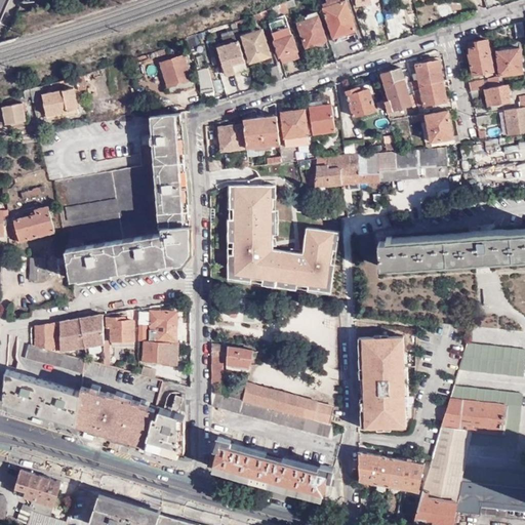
[(346,0),(332,0),(322,4),(334,38),(356,30),(346,0)]
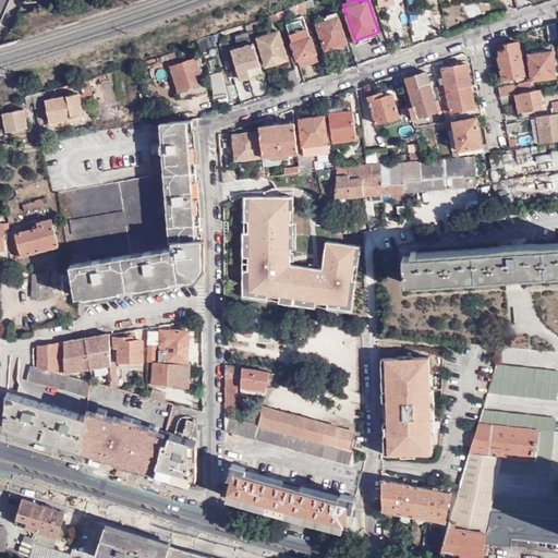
[(303,1),(276,14),(279,20),(306,9),(303,1)]
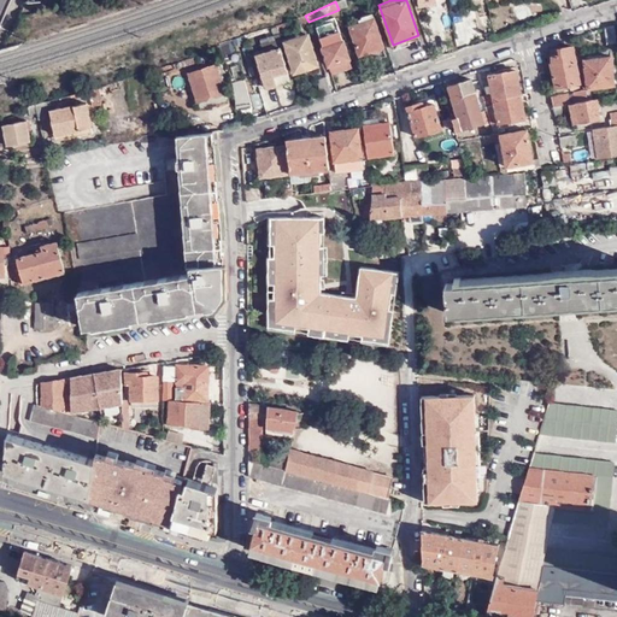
[(515,10),(519,22),(530,17),(526,6),(515,10)]
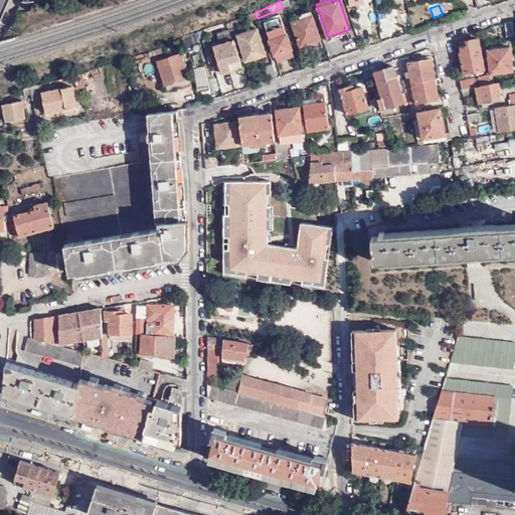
[(311,12),(302,15),(302,19),(292,23),(300,46),(320,39),(311,12)]
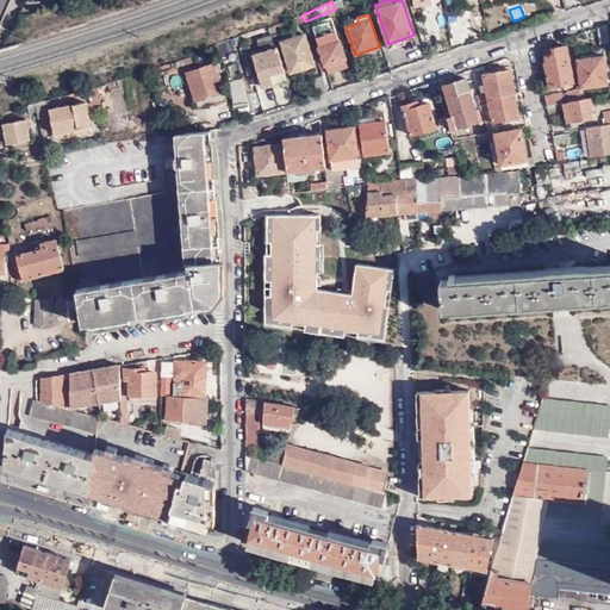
[(302,16),(273,26),(274,29),(274,32),(305,22),(302,16)]
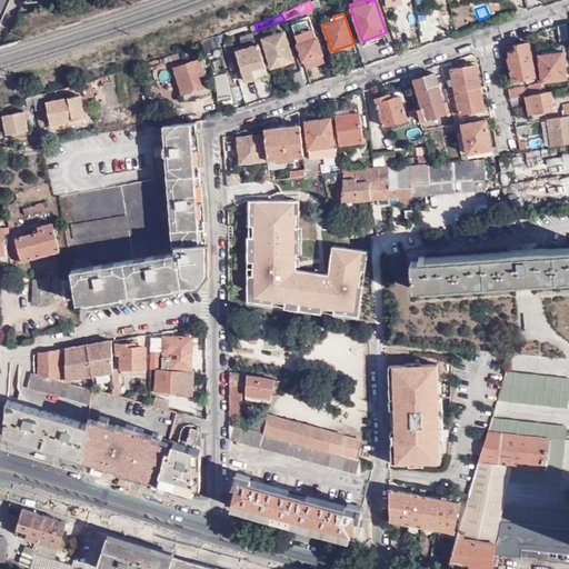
[(309,16),(290,22),(306,68),(325,61),(309,16)]
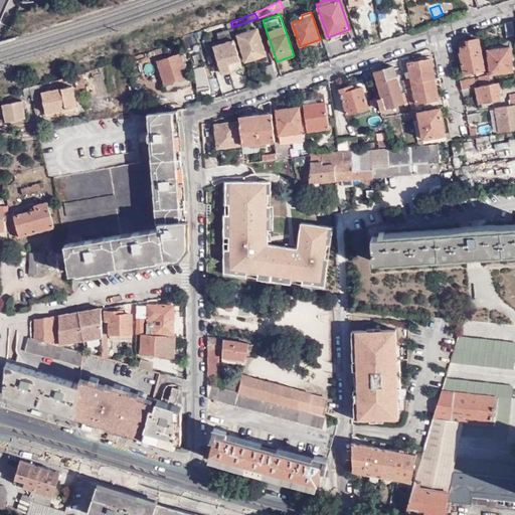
[(512,20),(504,23),(506,35),(514,33),(512,20)]
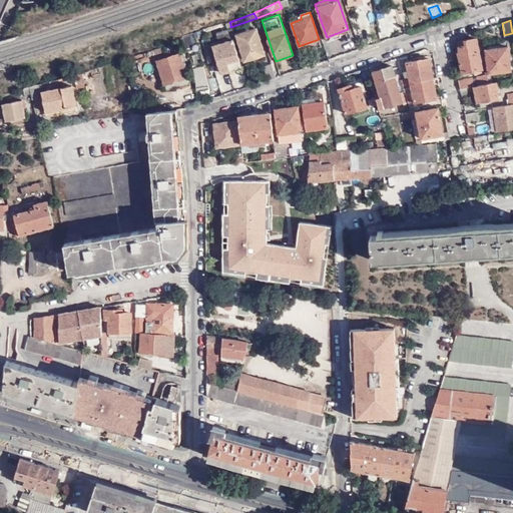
[(255,29),(235,35),(244,61),(264,54),(255,29)]
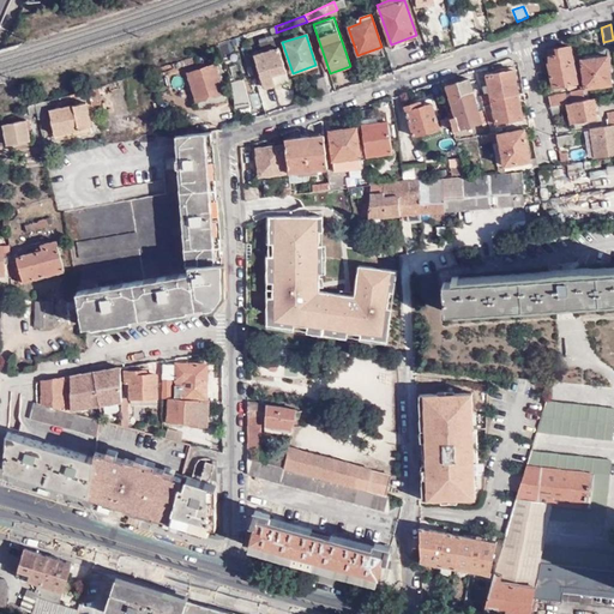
[(569,47),(549,50),(551,64),(547,64),(551,85),(575,82),(569,47)]
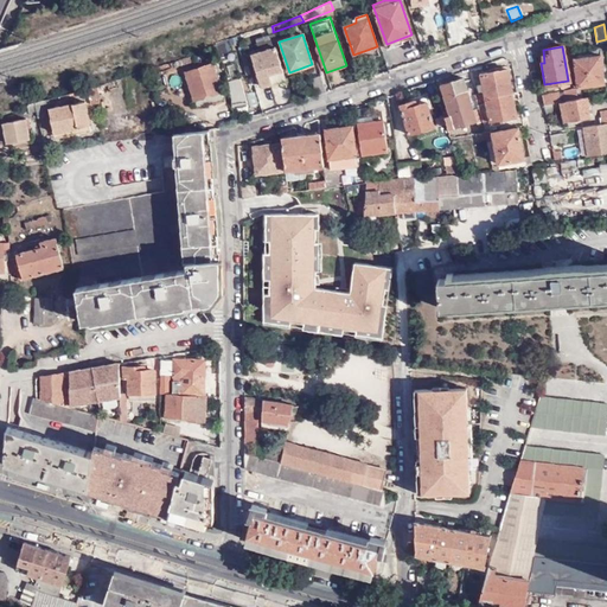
[(275,48),(274,49),(251,56),(261,85),(272,83),(269,75),(281,71),(275,48)]
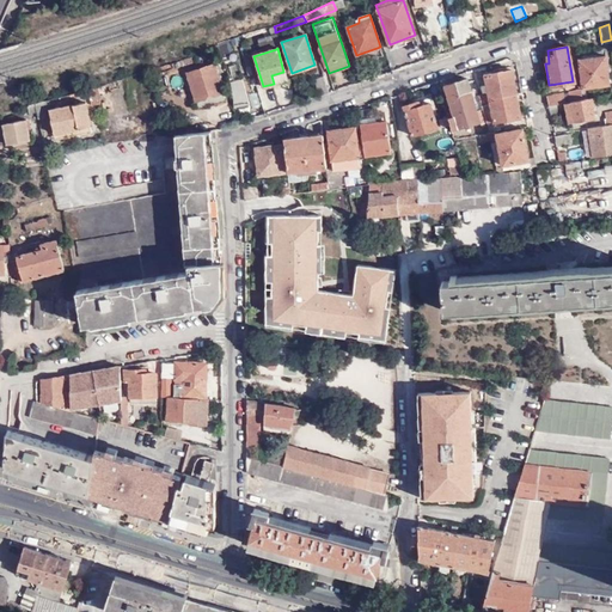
[(606,55),(580,59),(583,86),(610,83),(606,55)]
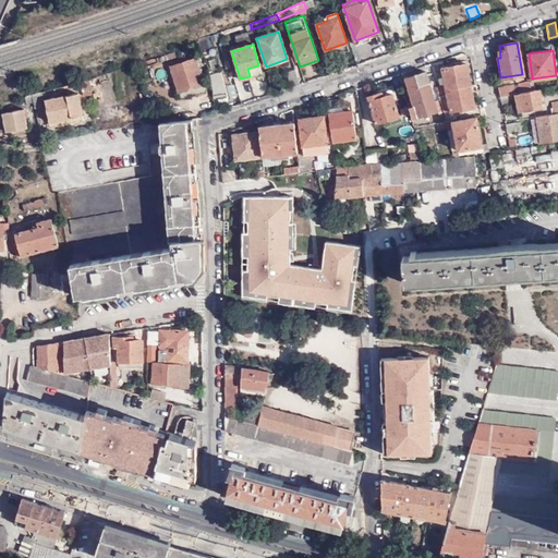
[(185,56),(171,61),(172,67),(171,67),(179,93),(203,85),(195,59),(194,60),(192,57),(186,59),(185,56)]
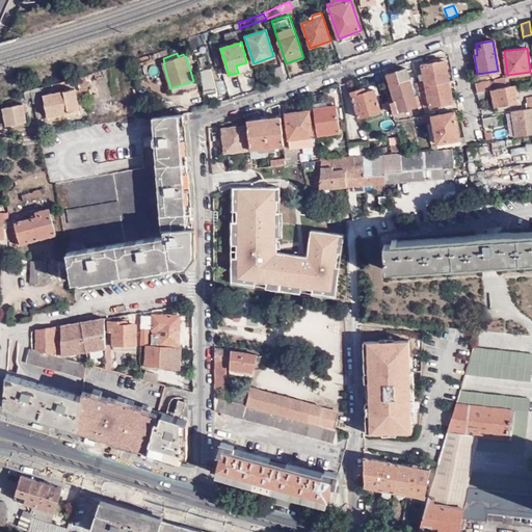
[(424,82),(416,84),(417,88),(448,82),(444,61),(421,65),(424,82)]
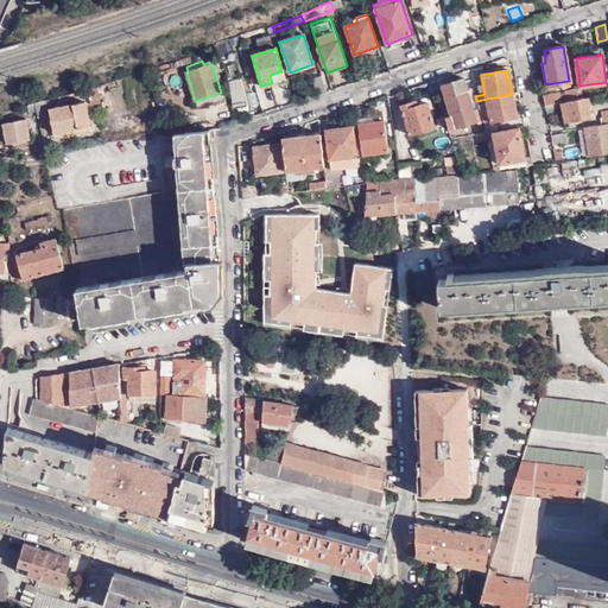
[(228,77),(233,103),(236,103),(238,106),(249,105),(245,75),(228,77)]
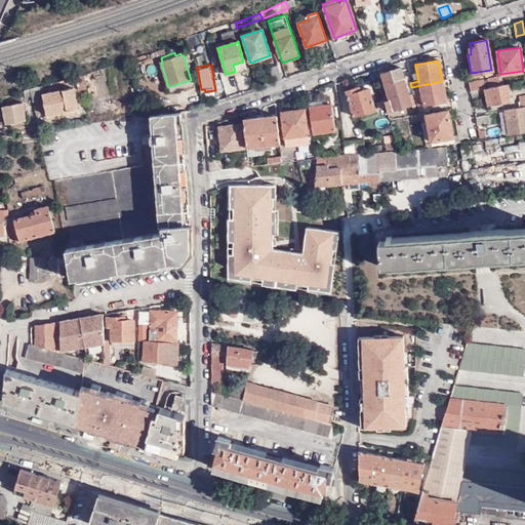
[(270,68),(275,82),(282,80),(277,65),(270,68)]
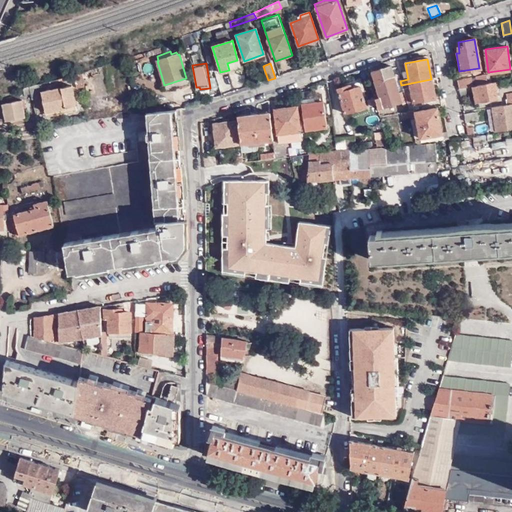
[(374,100),(377,109),(400,102),(402,106),(405,105),(402,92),(398,93),(390,66),(372,72),(380,98),(374,100)]
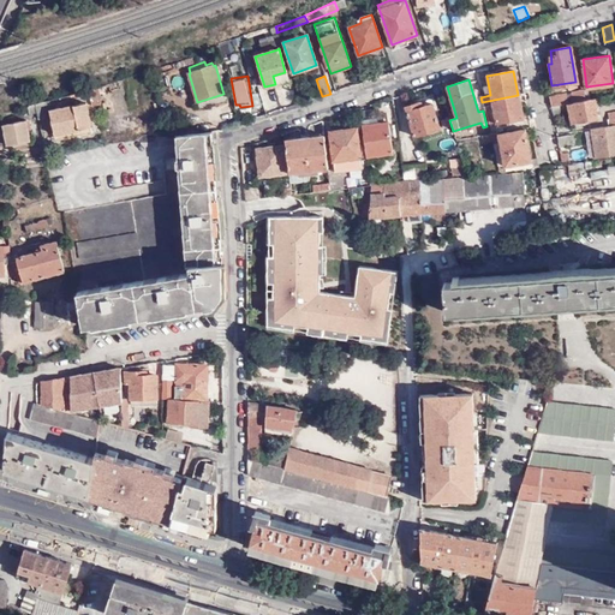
[(100,89),(82,94),(83,100),(90,99),(93,107),(102,106),(100,89)]
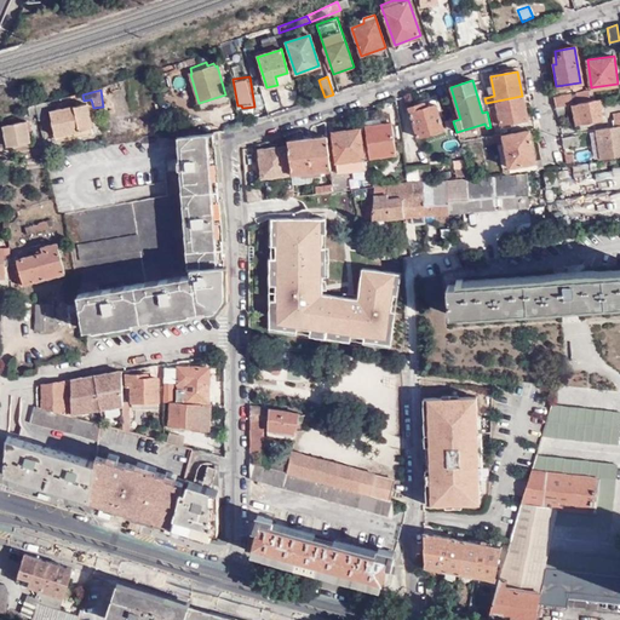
[(579,102),(591,99),(590,90),(578,92),(579,102)]
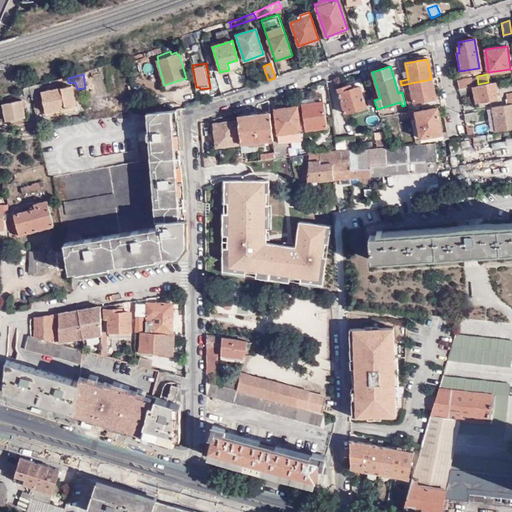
[(457,80),(459,88),(472,85),(474,85),(472,77),(457,80)]
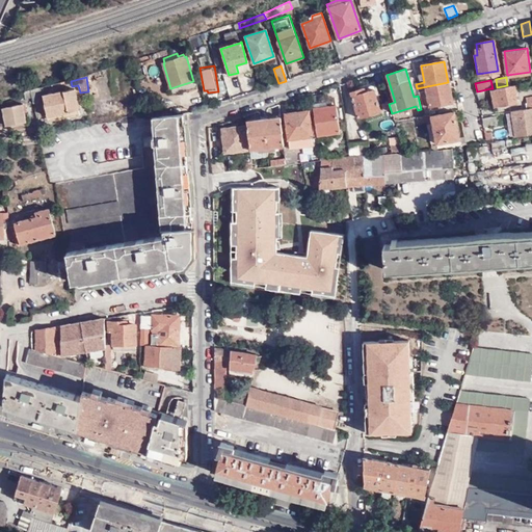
[(417,88),(418,91),(426,89),(428,107),(452,102),(448,82),(417,88)]
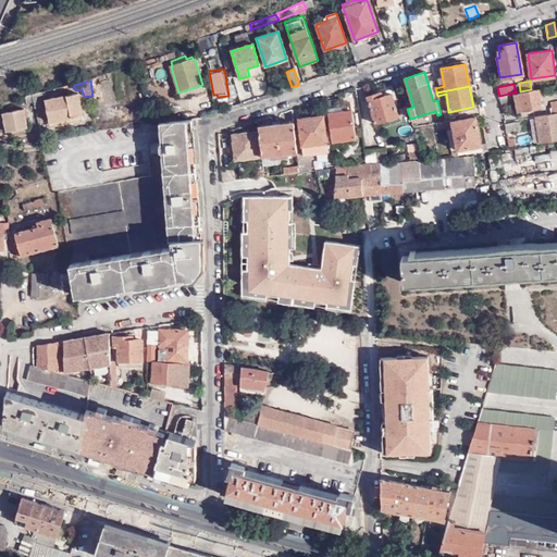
[(516,93),(514,93),(518,113),(542,108),(539,88),(531,89),(520,91),(516,93)]
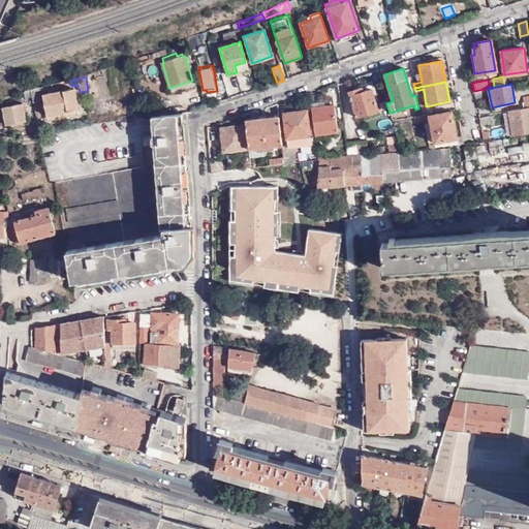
[(371,85),(347,91),(354,118),(378,112),(371,85)]
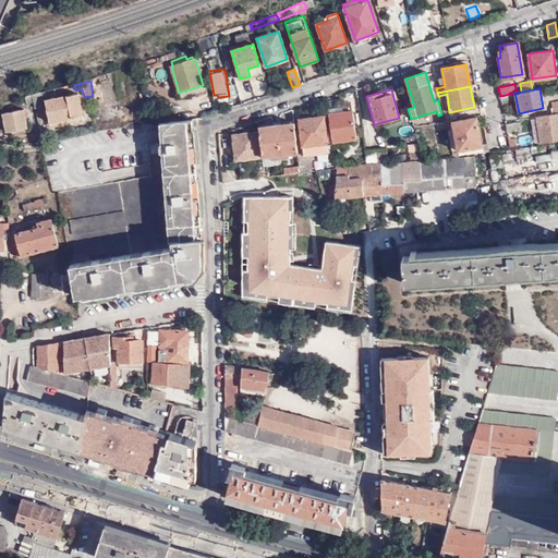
[(33,95),(34,101),(36,109),(44,107),(43,99),(45,98),(44,92),(33,95)]
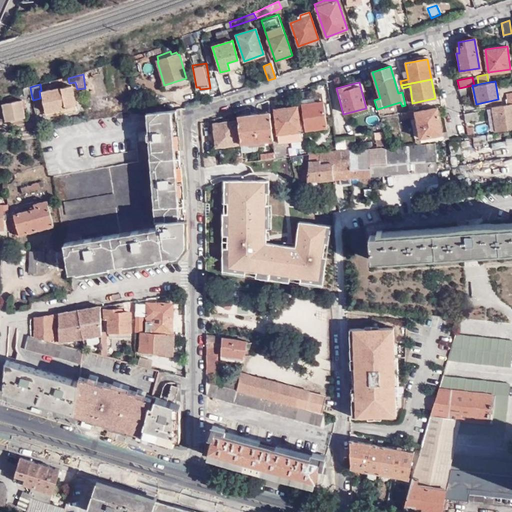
[(72,85),(42,91),(46,111),(60,109),(61,113),(77,110),(72,85)]
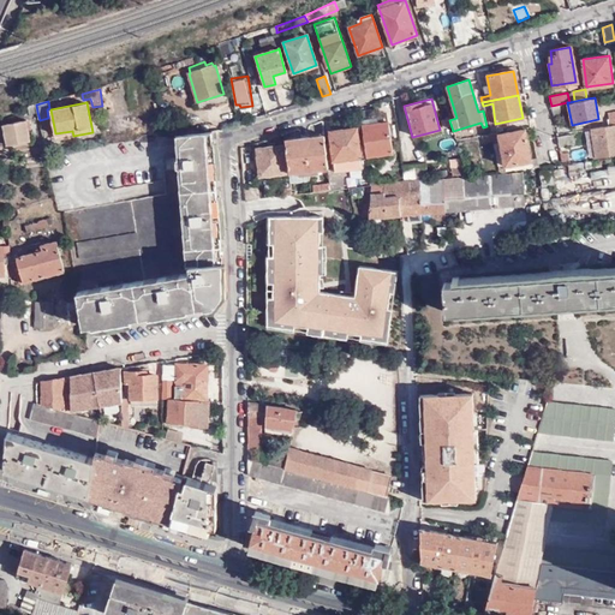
[(27,120),(4,125),(7,145),(31,141),(27,120)]
